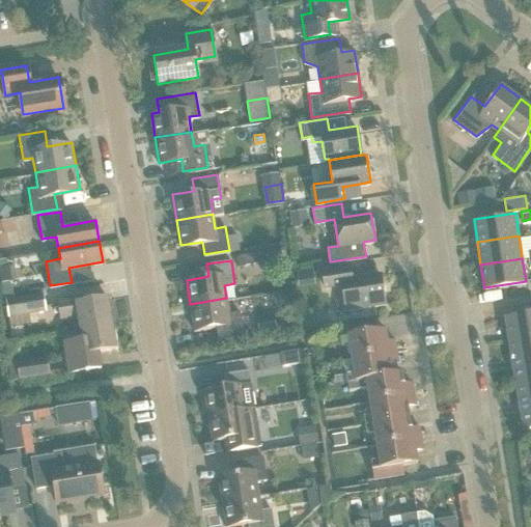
[(345,309),(385,302),(380,272),(352,276),(350,262),(322,268),(324,283),(340,280),(345,309)]
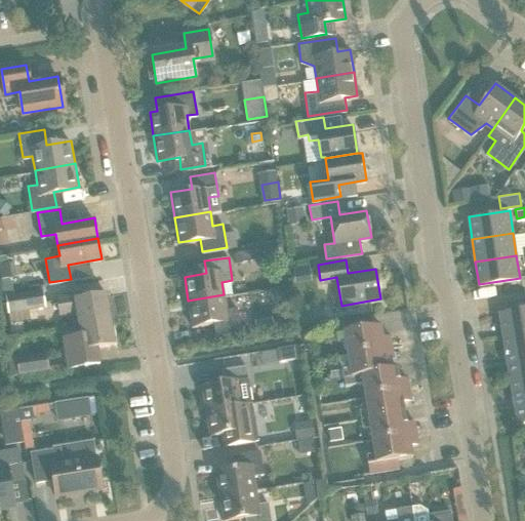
[(5,294),(8,311),(44,305),(42,288),(5,294)]
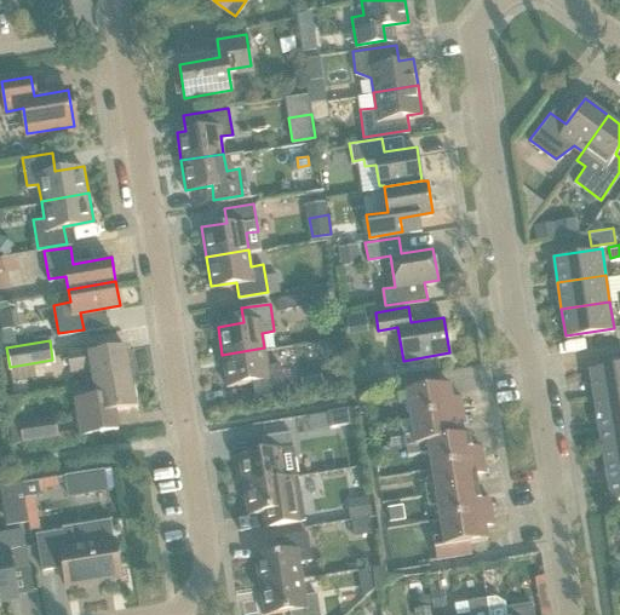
[(93,380),(130,374),(125,345),(95,350),(93,344),(67,349),(69,369),(91,366),(93,380)]
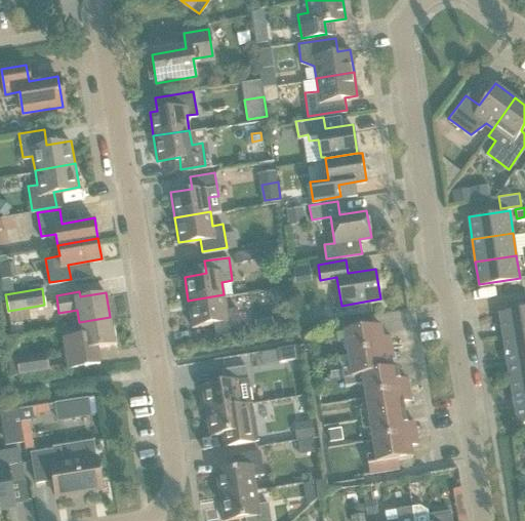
[(227,310),(224,294),(188,301),(193,327),(214,323),(216,335),(241,331),(237,309),(227,310)]
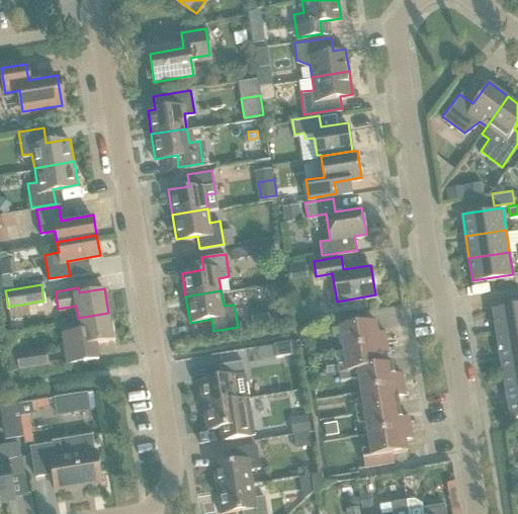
[(496,329),(517,325),(517,303),(493,308),(496,329)]
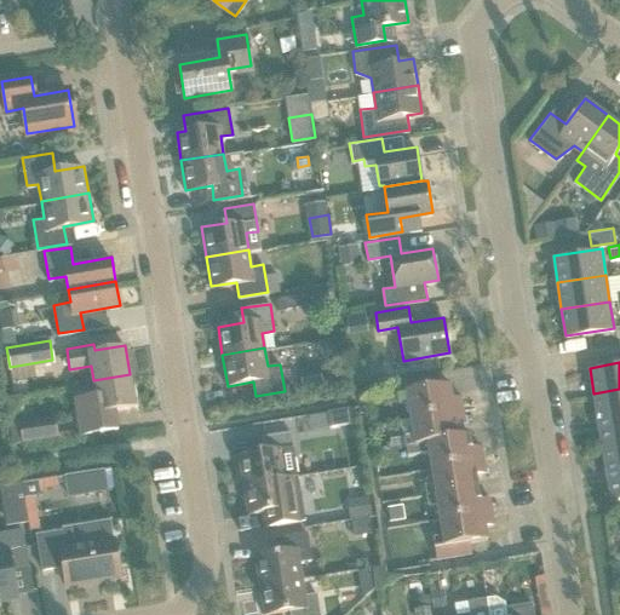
[(135,404),(130,374),(93,380),(96,395),(75,398),(81,434),(120,427),(116,407),(135,404)]
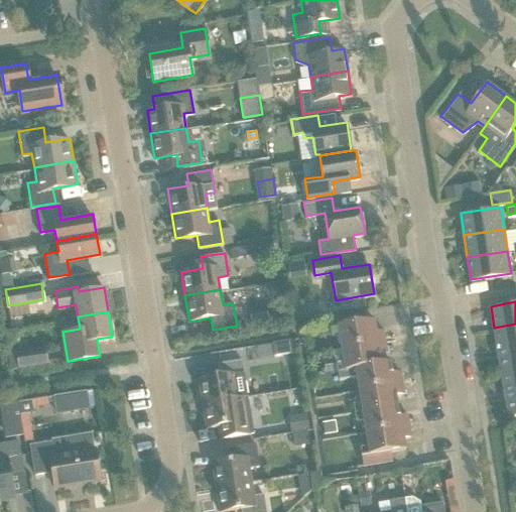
[(268,322),(267,311),(249,313),(250,325),(268,322)]
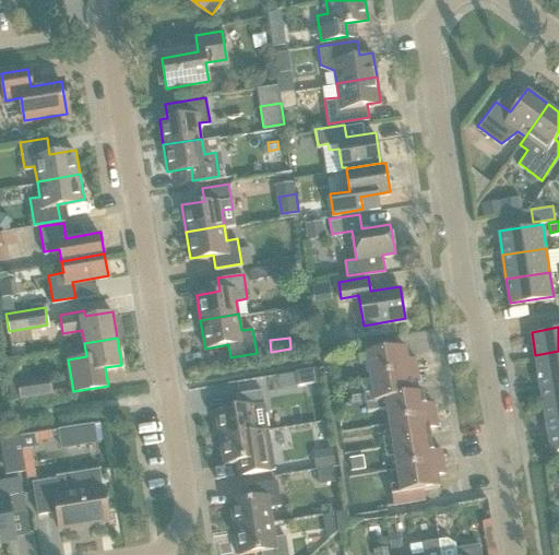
[(372,341),(356,343),(359,363),(368,361),(372,389),(364,391),(367,410),(385,406),(390,435),(382,436),(385,453),(393,452),(399,481),(390,482),(393,502),(425,496),(424,487),(439,484),(437,472),(445,471),(441,447),(433,448),(429,426),(437,424),(432,400),(426,401),(424,390),(413,392),(412,381),(419,380),(415,356),(407,357),(405,345),(373,351),(372,341)]
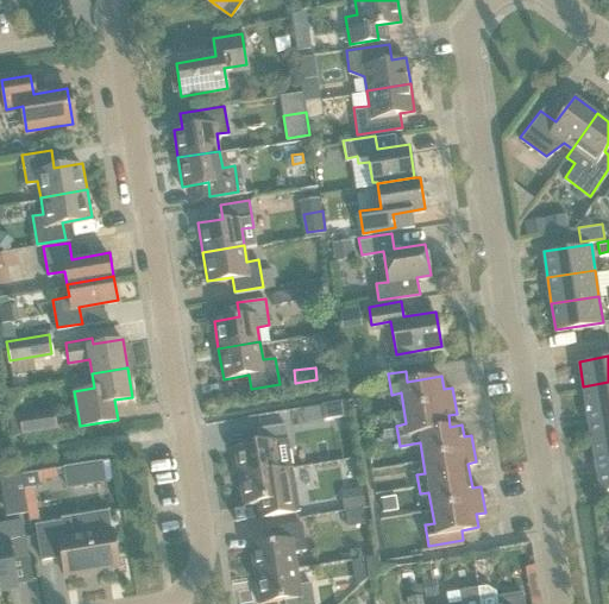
[(608,382),(583,387),(588,413),(608,408),(608,382)]
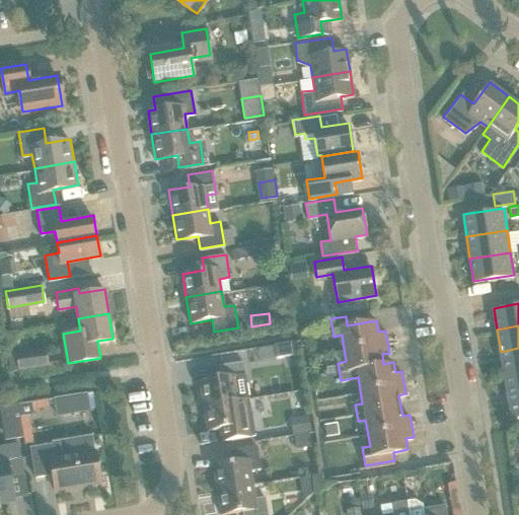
[(274,343),(276,356),(296,352),(294,340),(274,343)]
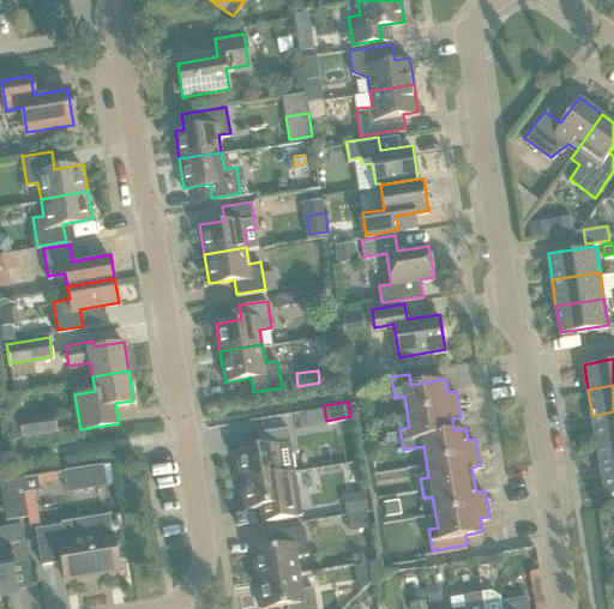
[(53,411),(19,417),(23,435),(56,430),(53,411)]
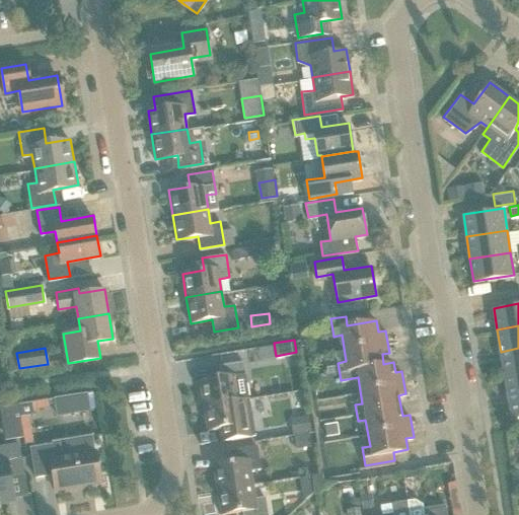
[(518,348),(501,352),(504,374),(518,371),(518,348)]
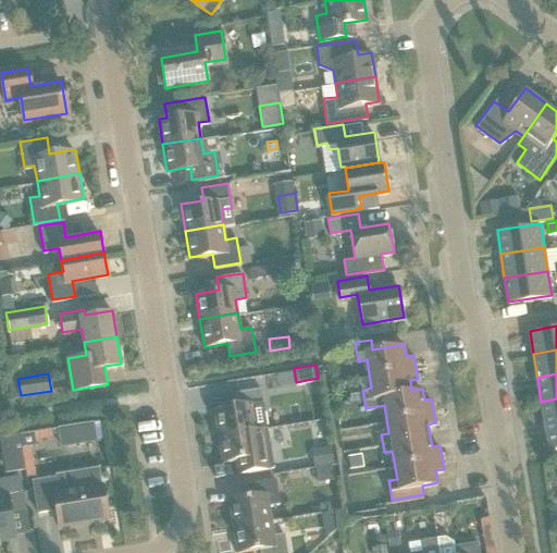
[(218,434),(257,428),(254,413),(264,412),(260,388),(235,391),(237,404),(213,408),(218,434)]
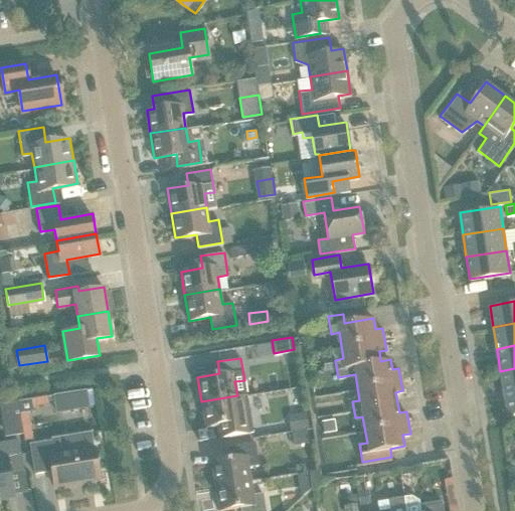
[(514,368),(500,371),(504,392),(514,390),(514,368)]
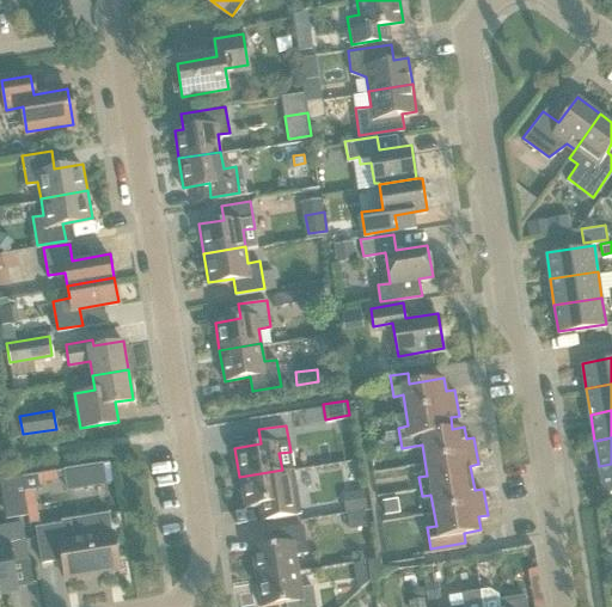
[(73,465),(63,466),(63,467),(67,488),(106,482),(103,461),(103,460),(73,465)]
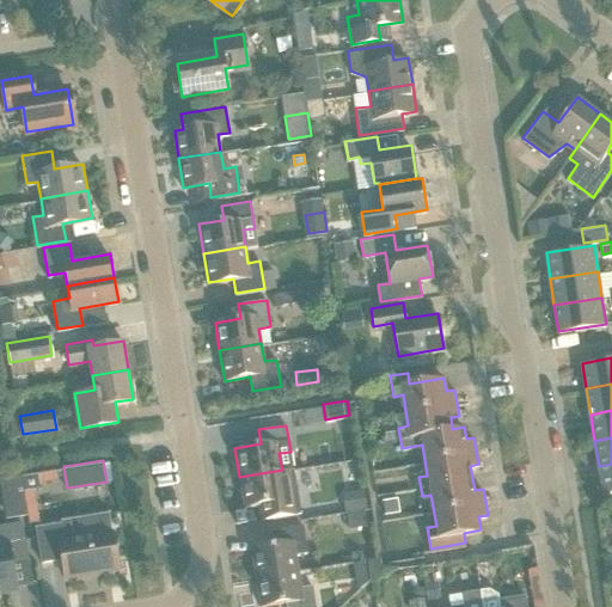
[(611,464),(599,466),(603,492),(611,490),(611,464)]
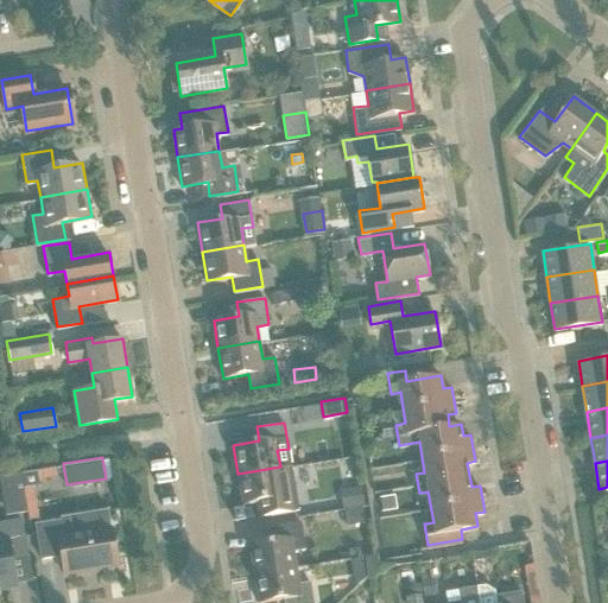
[(291,465),(280,467),(238,474),(244,502),(267,497),(271,513),(298,508),(293,480),(291,465)]
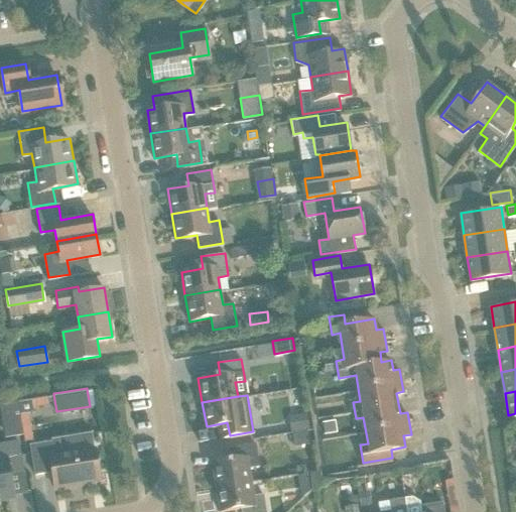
[(31,398),(18,400),(20,412),(33,410),(31,398)]
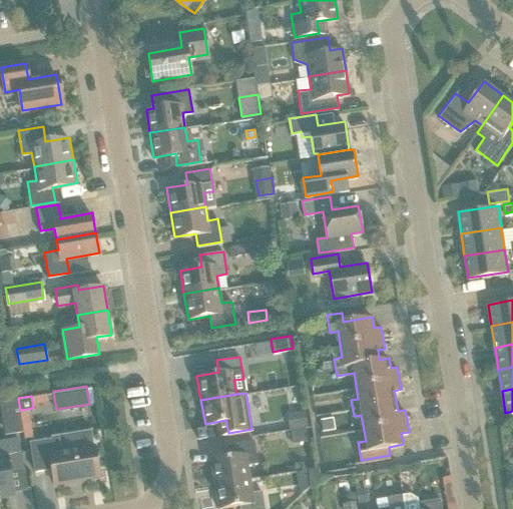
[(18,398),(0,400),(0,402),(5,433),(23,430),(20,410),(18,398)]
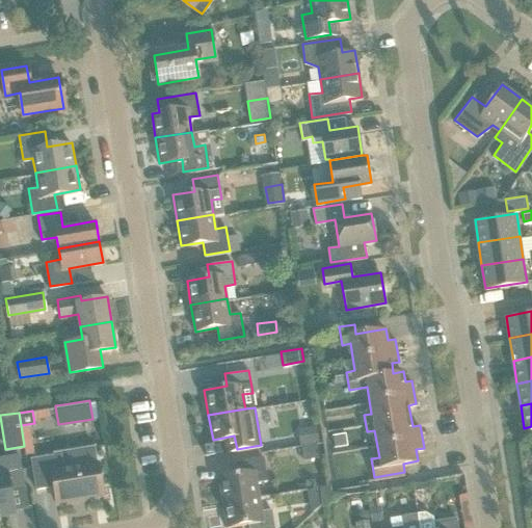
[(304,428),(306,440),(318,438),(317,426),(304,428)]
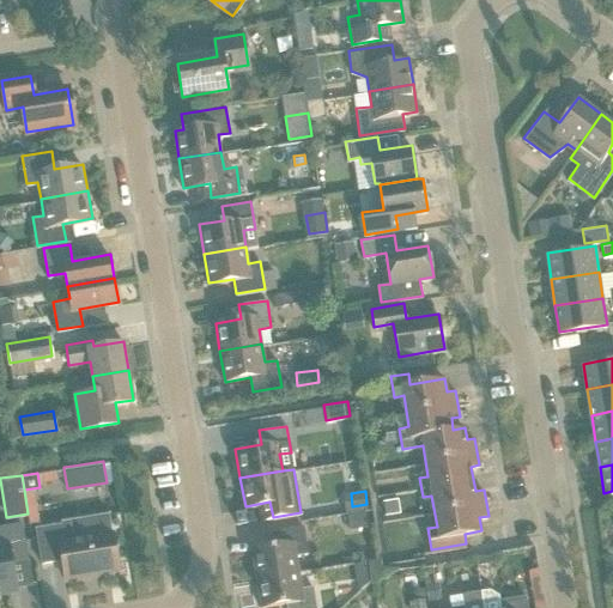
[(347,512),(349,523),(368,521),(365,510),(347,512)]
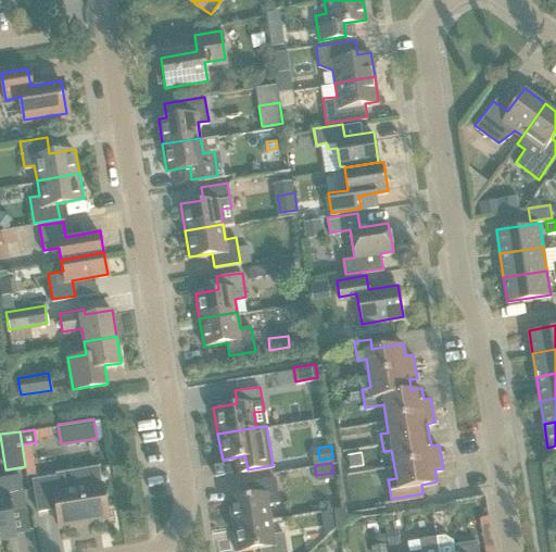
[(62,473),(33,477),(38,510),(55,506),(59,524),(108,516),(99,464),(61,471),(62,473)]
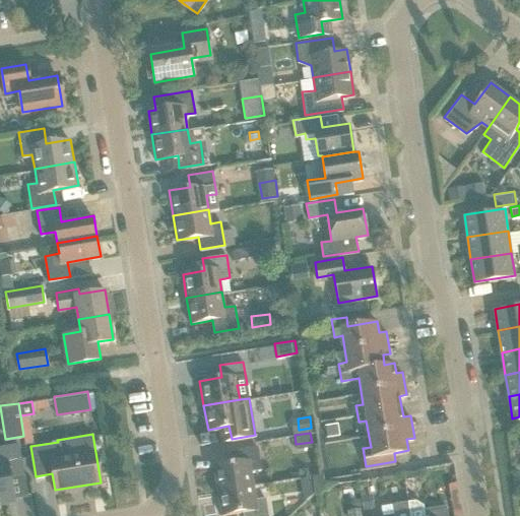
[(0,500),(14,498),(10,477),(24,475),(18,442),(0,445),(0,500)]
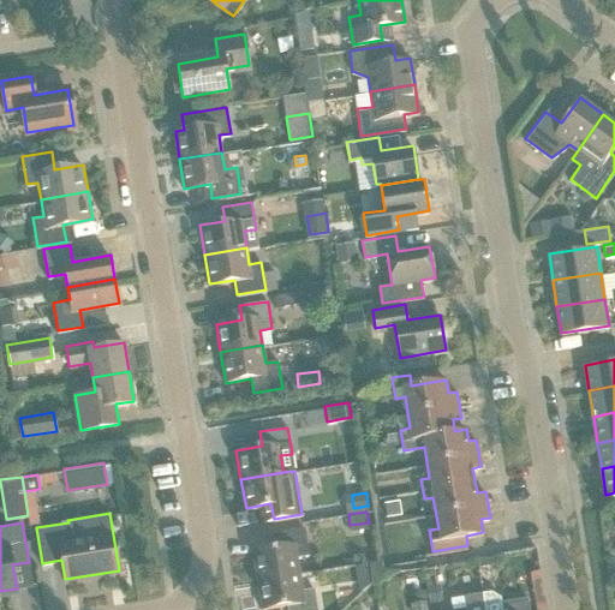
[(252,549),(257,579),(299,572),(297,555),(309,554),(304,526),(272,531),(274,546),(252,549)]
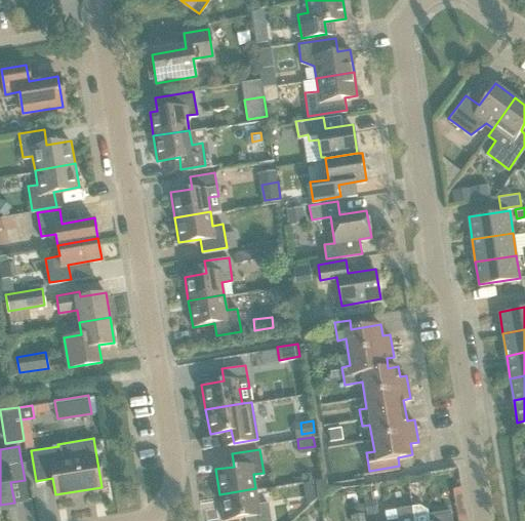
[(257,503),(255,488),(219,494),(224,519),(245,515),(246,520),(271,520),(268,501),(257,503)]
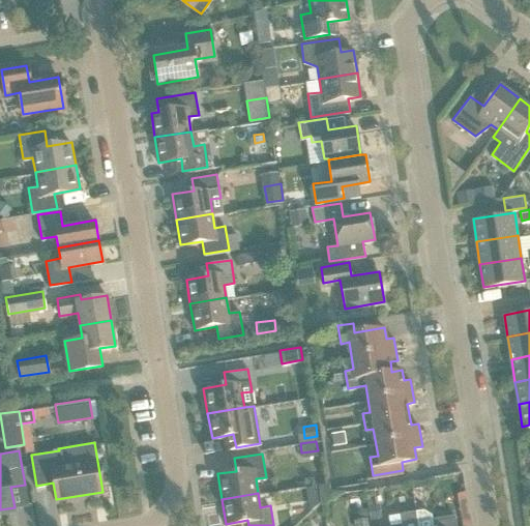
[(415,509),(417,525),(457,525),(454,514),(431,518),(431,514),(423,508),(415,509)]
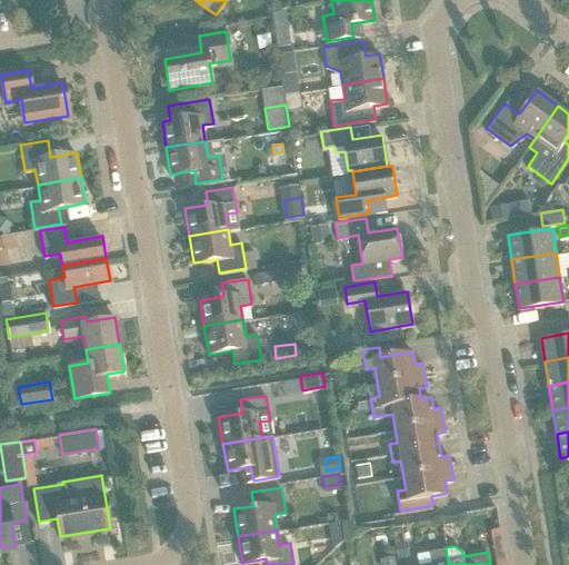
[(448,564),(446,547),(430,549),(432,562),(409,564),(448,564)]
